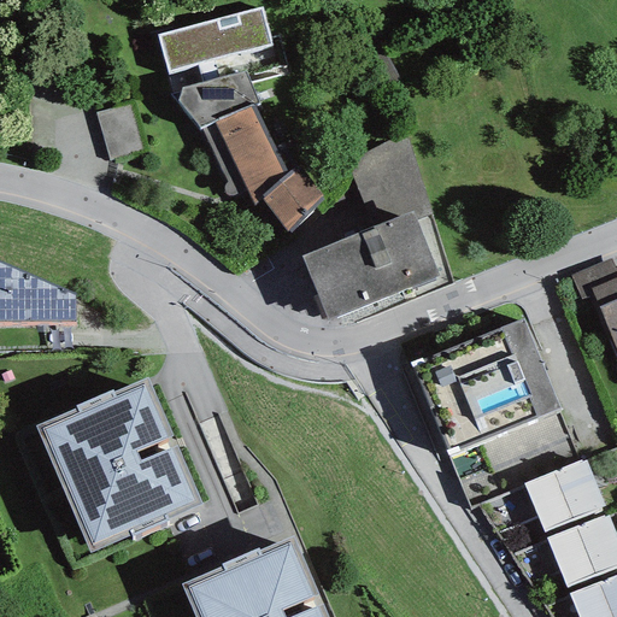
[(263,7),(154,35),(172,93),(180,92),(182,87),(246,68),(248,75),(286,64),(278,36),(270,37),(263,7)]
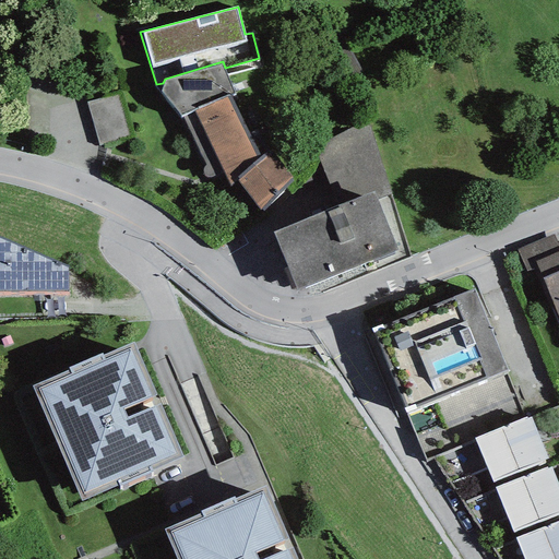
[(163,83),(156,84),(161,93),(164,90),(181,115),(230,94),(234,93),(225,68),(223,61),(165,79),(163,83)]
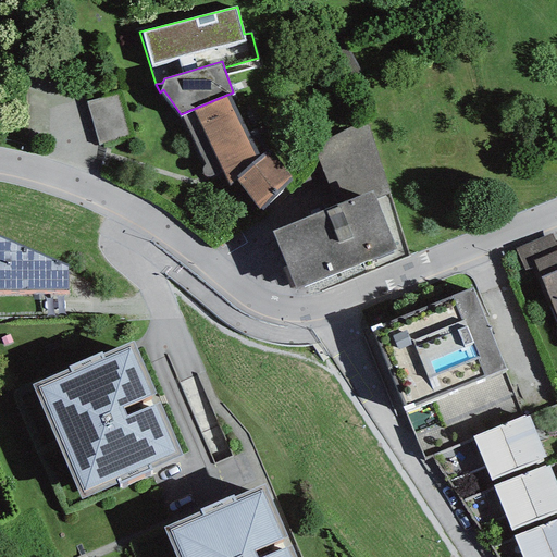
[(120,91),(87,100),(100,147),(132,138),(120,91)]
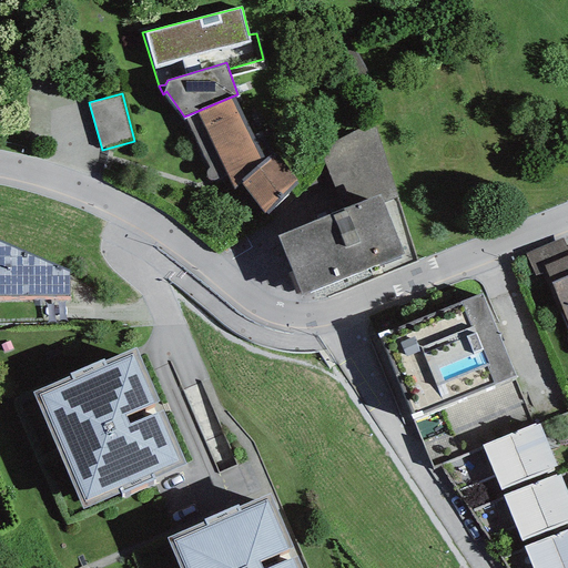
[(253,135),(234,95),(184,117),(208,168),(206,169),(205,172),(206,176),(209,178),(211,180),(213,180),(227,172),(233,190),(242,183),(265,212),(297,179),(273,153),(261,132),(253,135)]
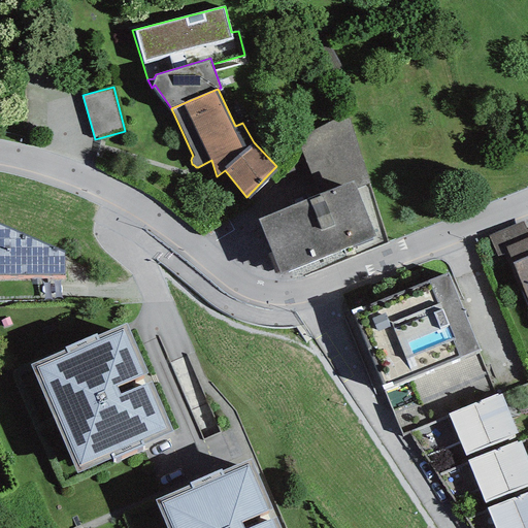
[(300,149),(315,182),(363,165),(347,114),(309,132),(300,149)]
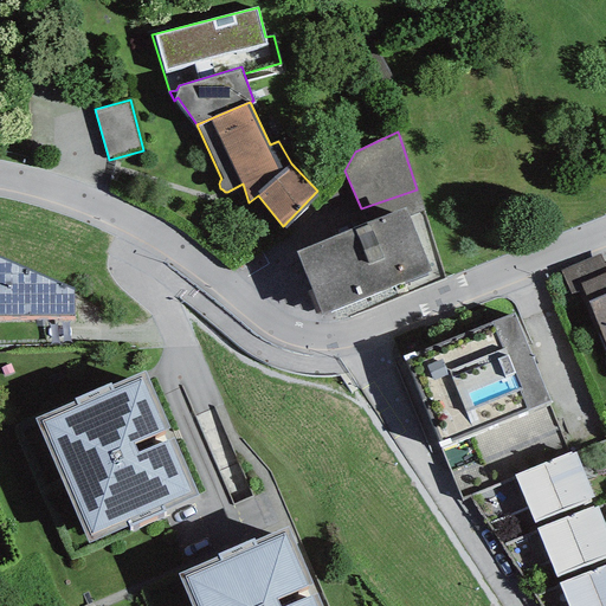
[(431,269),(405,206),(296,249),(321,313),(431,269)]
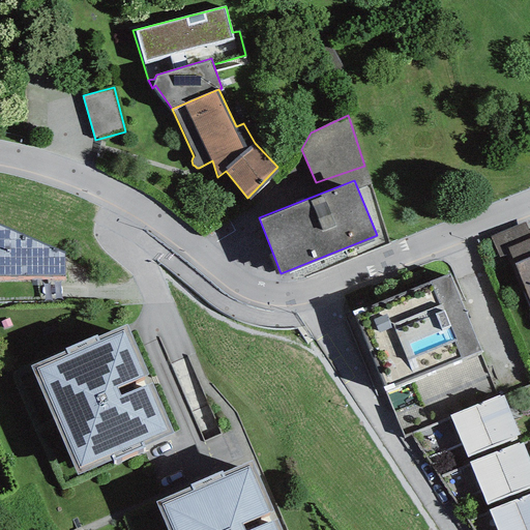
[(529,234),(525,222),(490,236),(499,257),(509,253),(511,258),(529,300),(529,234)]
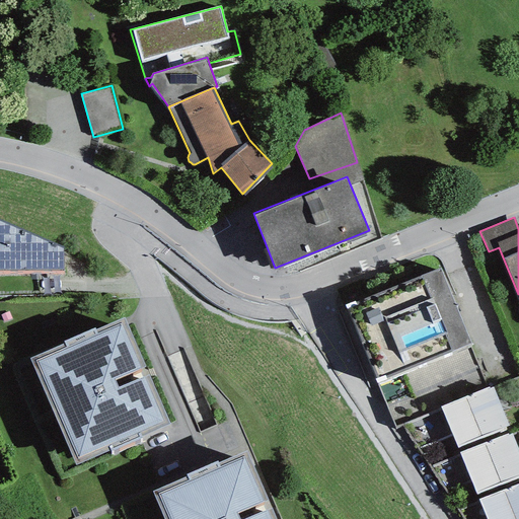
[(0,218),(0,269),(63,269),(63,245),(0,218)]
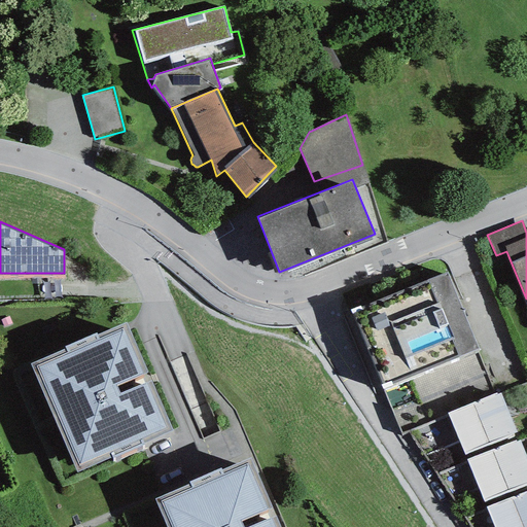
[(447,270),(351,309),(383,385),(478,347),(447,270)]
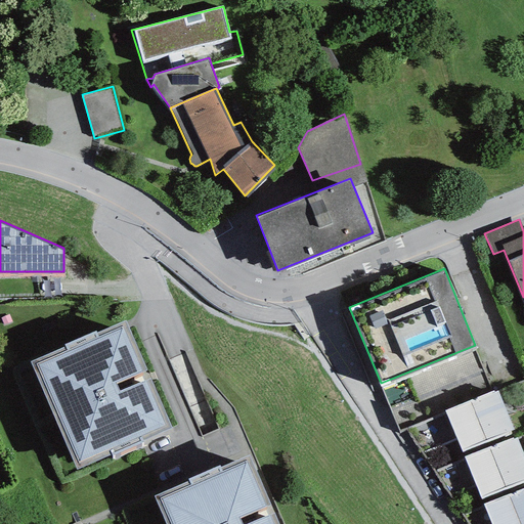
[(123,317),(30,359),(77,466),(172,427),(123,317)]
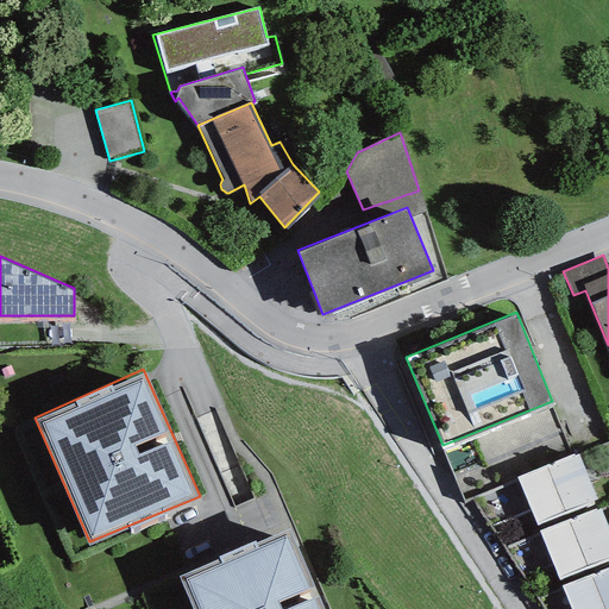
[(576,451),(516,476),(537,523),(596,497),(576,451)]
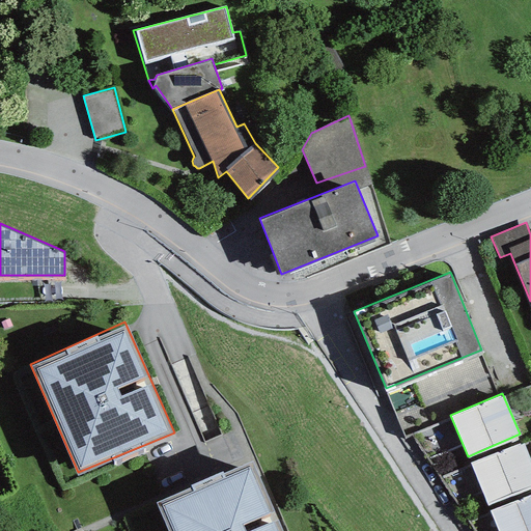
[(530,460),(523,441),(471,463),(487,504),(530,486),(530,460)]
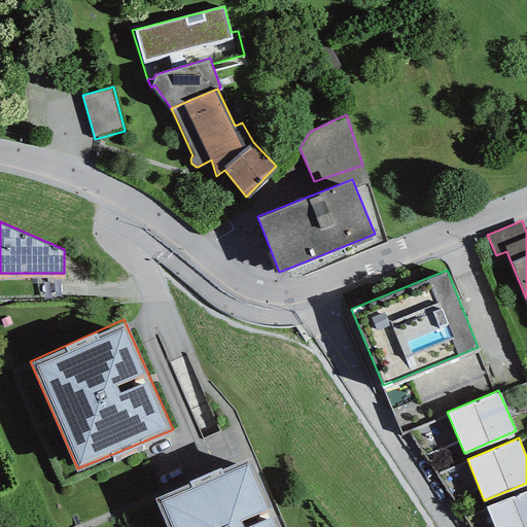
[(281,526),(249,454),(155,496),(168,526),(281,526)]
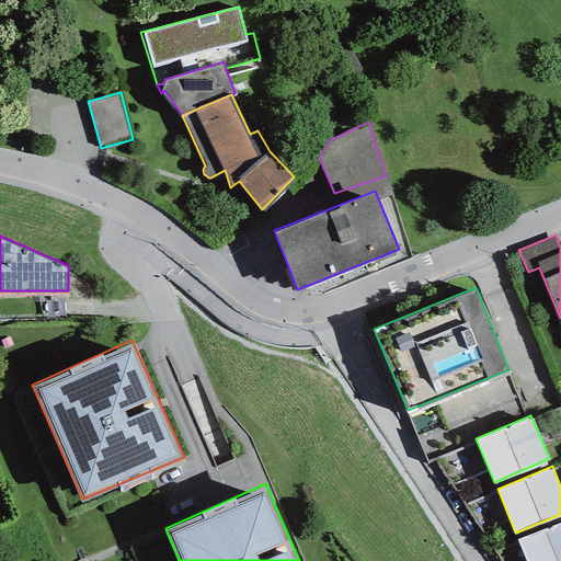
[(560,560),(560,521),(517,539),(526,560),(560,560)]
